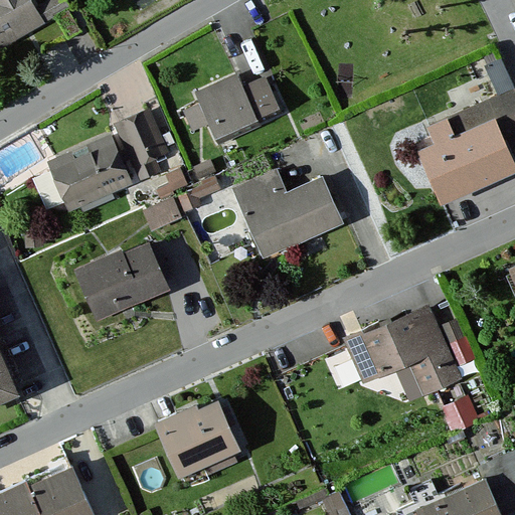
[(31,0),(0,0),(0,46),(1,49),(68,8),(63,0),(49,0),(36,8),(31,0)]
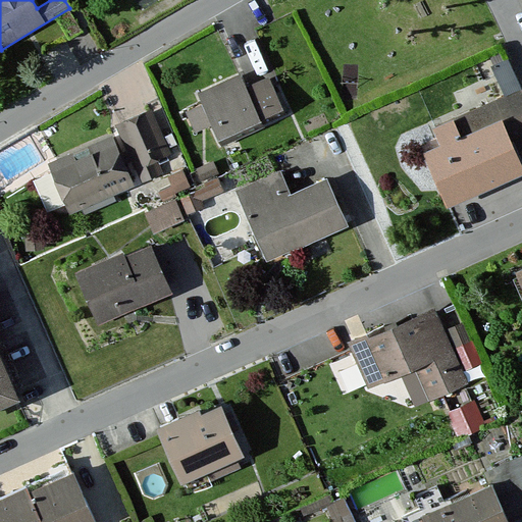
[(242,76),(199,95),(218,140),(283,112),(269,79),(247,89),(242,76)]
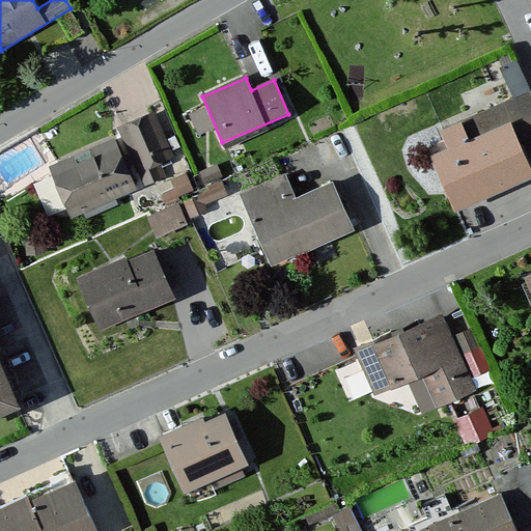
[(154,115),(120,130),(143,183),(162,174),(157,161),(171,155),(154,115)]
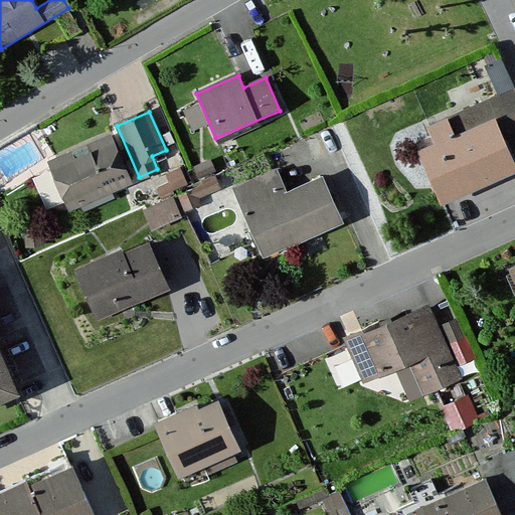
[(436,146),(419,153),(443,203),(514,170),(514,166),(495,122),(455,140),(446,121),(427,129),(436,146)]
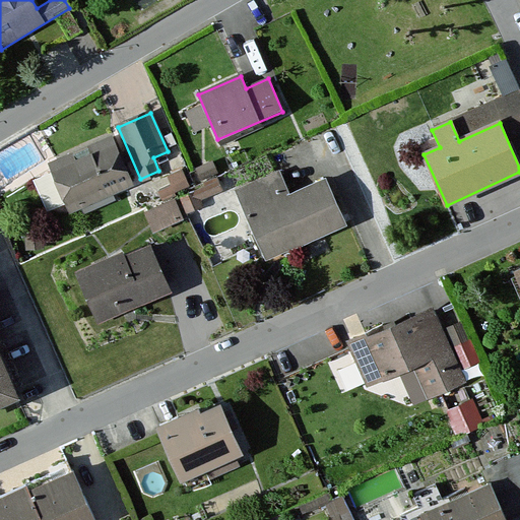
[(132,186),(112,137),(50,164),(71,212),(132,186)]
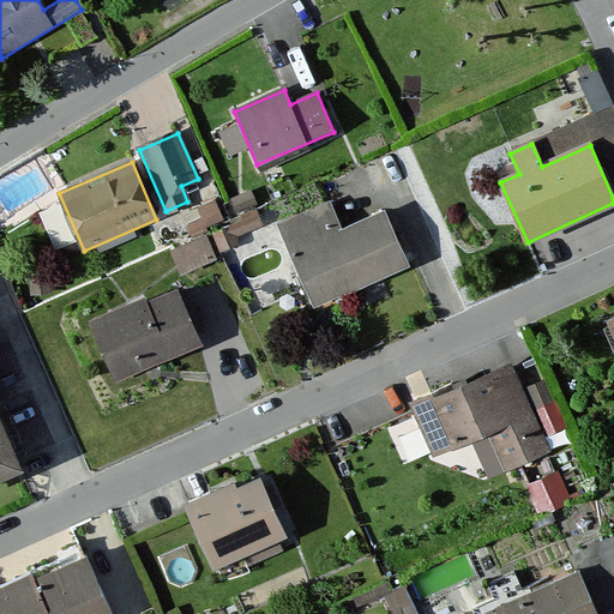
[(251,191),(230,198),(236,212),(257,204),(251,191)]
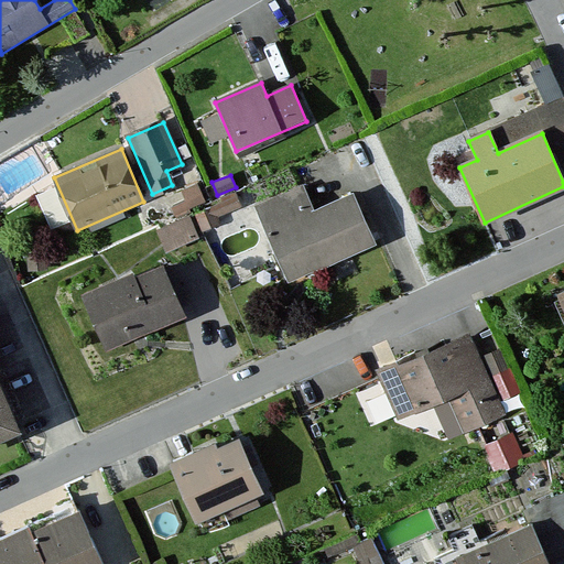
[(197,185),(182,192),(186,202),(172,207),(175,215),(205,203),(197,185)]
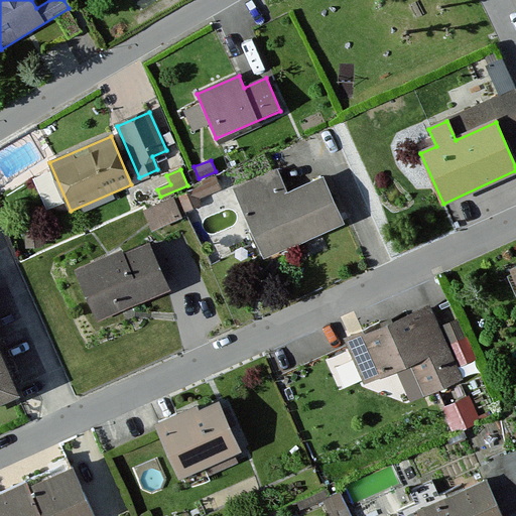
[(287,194),(277,170),(234,189),(263,257),(342,223),(323,177),(287,194)]
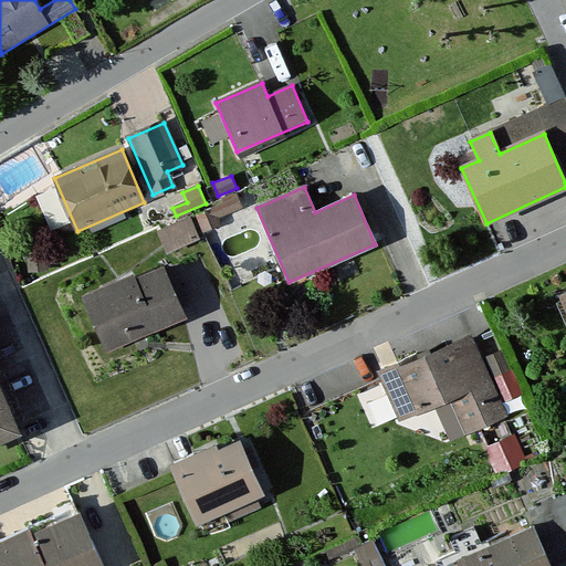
[(217,219),(242,208),(236,192),(222,199),(223,203),(196,215),(203,233),(220,227),(217,219)]
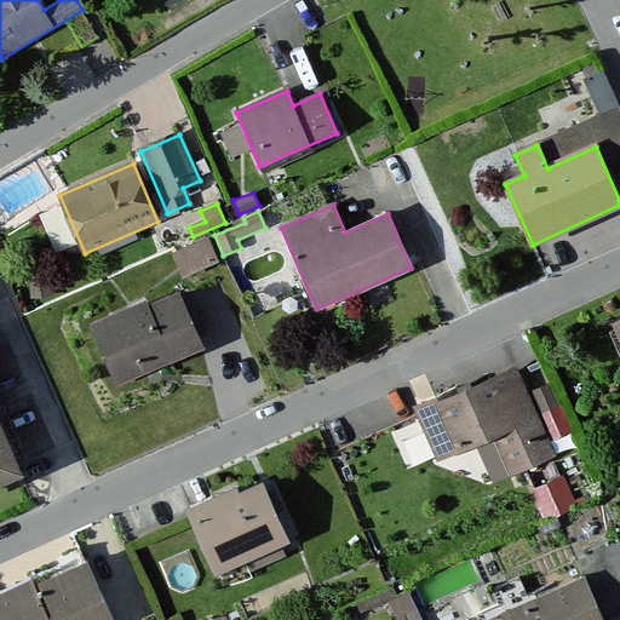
[(208,240),(174,254),(183,276),(218,262),(208,240)]
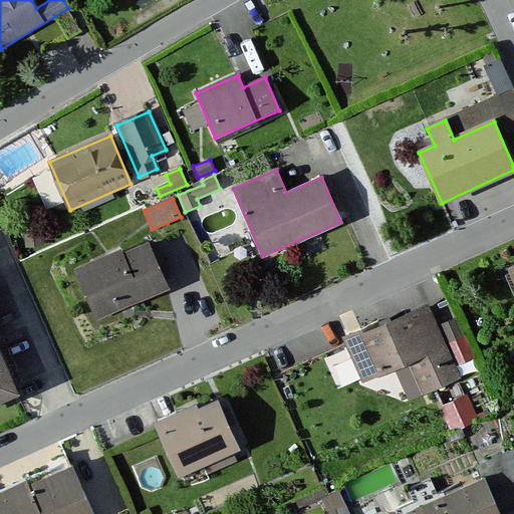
[(149,243),(76,273),(94,317),(167,288),(149,243)]
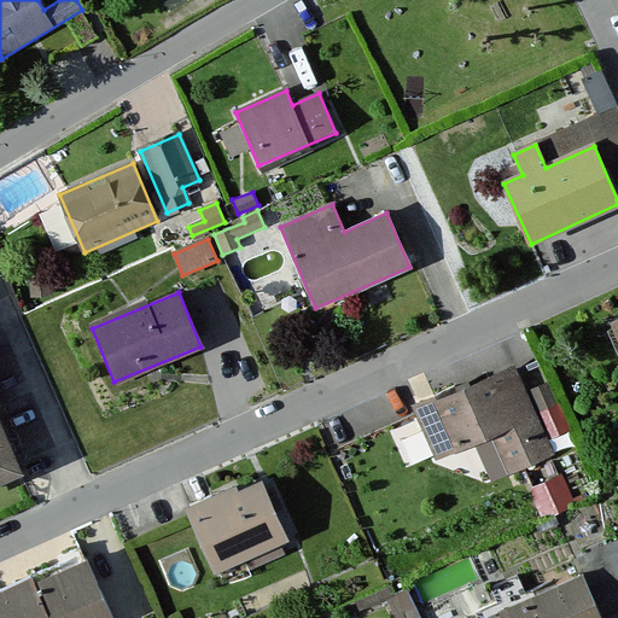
[(512,368),(417,408),(437,458),(476,442),(491,479),(549,455),(543,442),(523,392),(512,368)]
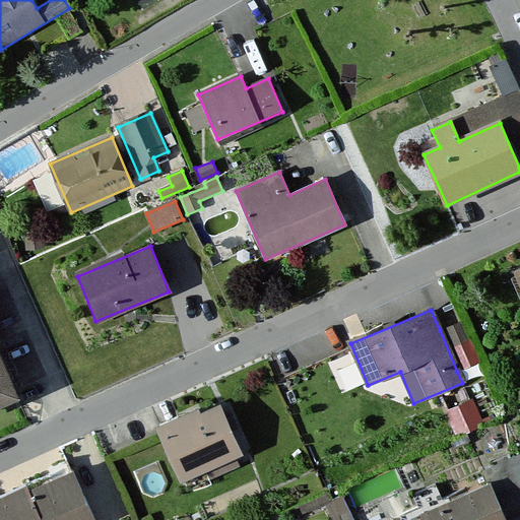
[(462,321),(440,330),(457,372),(479,362),(462,321)]
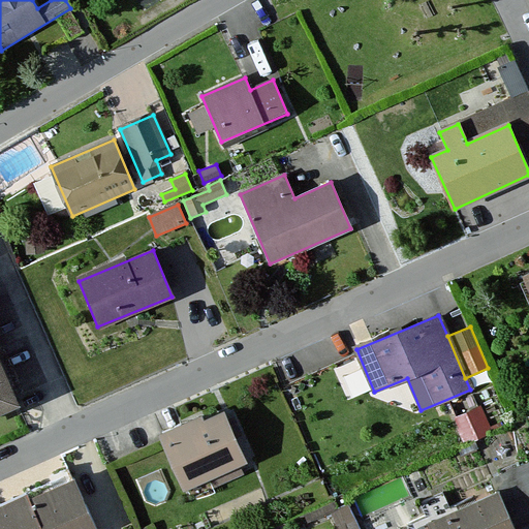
[(0,368),(0,412),(17,405),(0,368)]
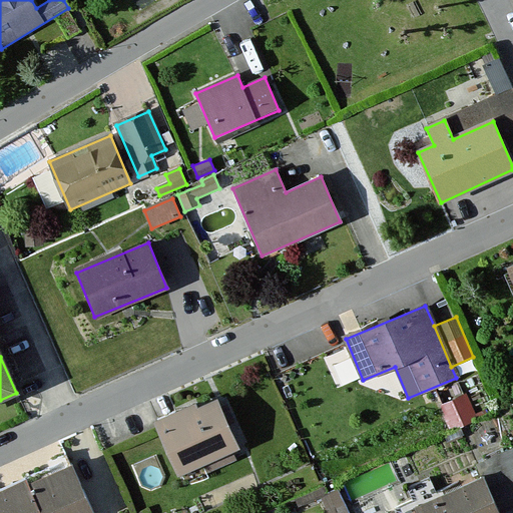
[(466,395),(440,407),(450,429),(476,417),(466,395)]
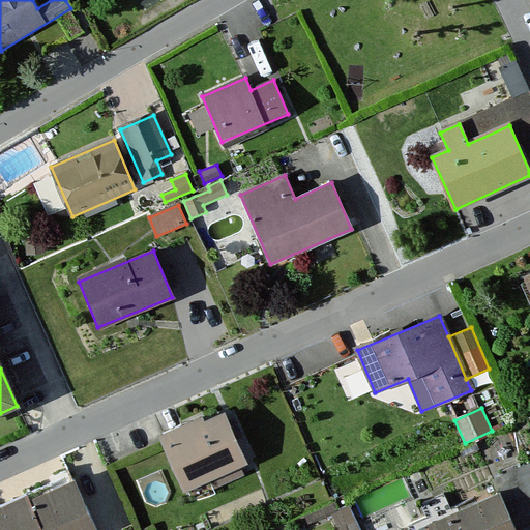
[(225,415),(163,442),(184,492),(245,466),(225,415)]
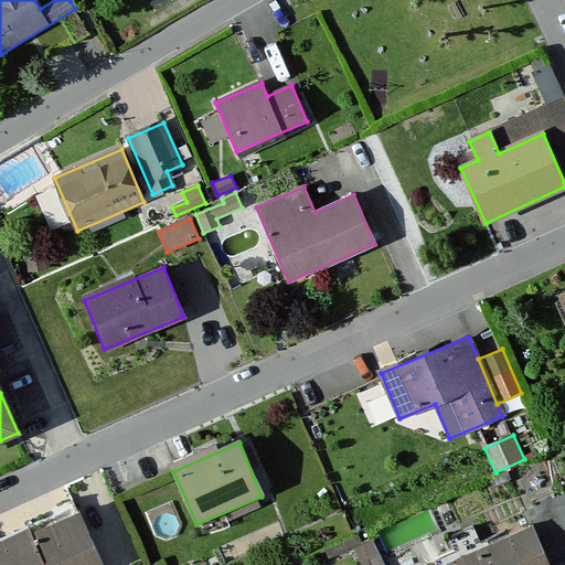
[(524,512),(531,529),(547,564),(564,564),(564,494),(526,511),(524,512)]
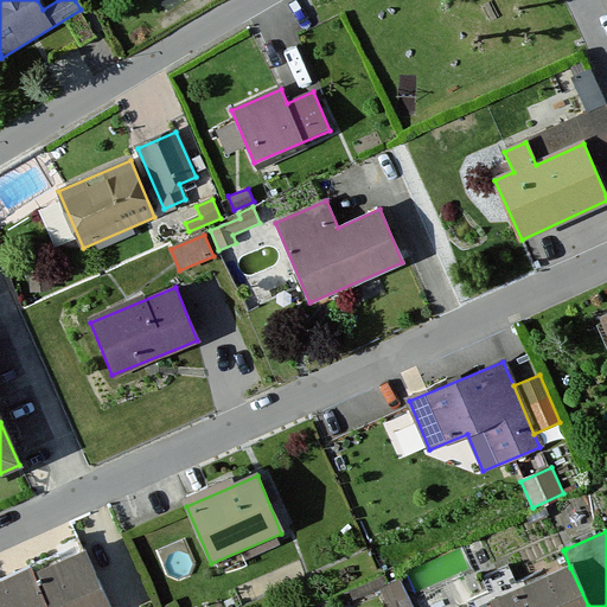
[(31,567),(0,580),(0,606),(109,606),(84,551),(34,574),(31,567)]
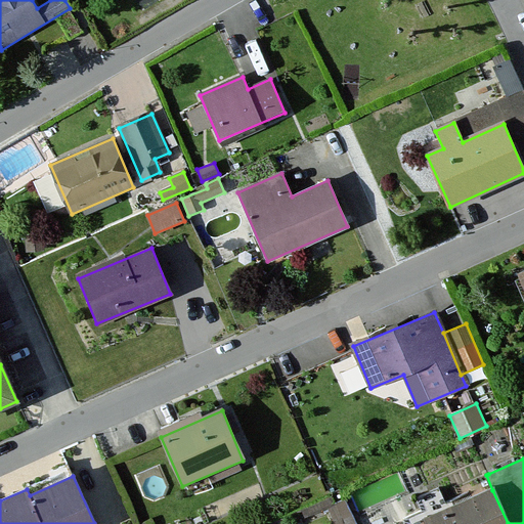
[(508,523),(492,490),(417,523),(508,523)]
